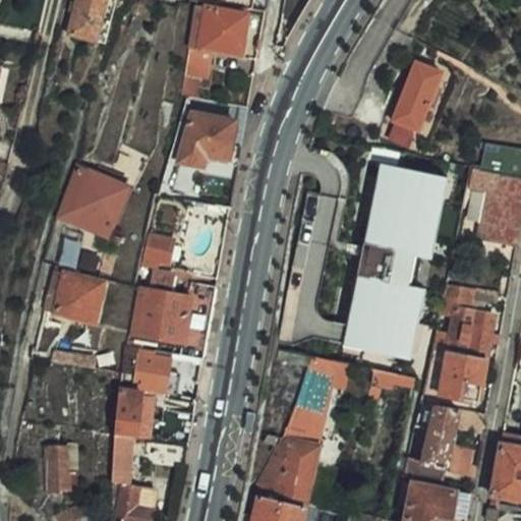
[(105,44),(116,0),(77,0),(69,35),(105,44)]
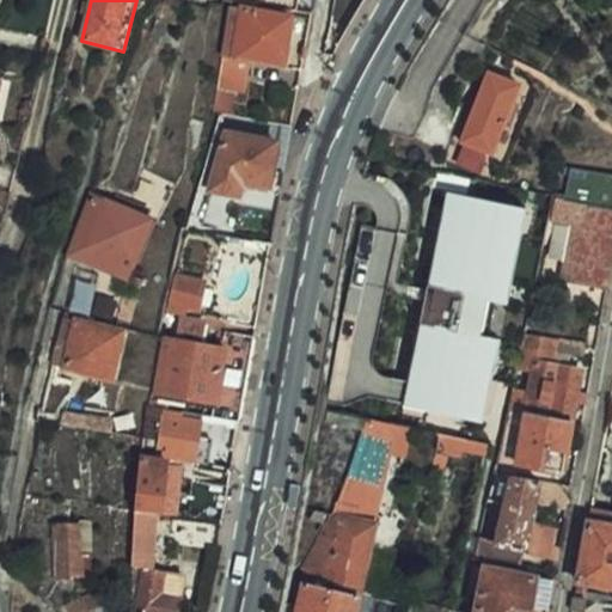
[(268,0),(267,8),(294,13),(297,1),(297,0),(268,0)]
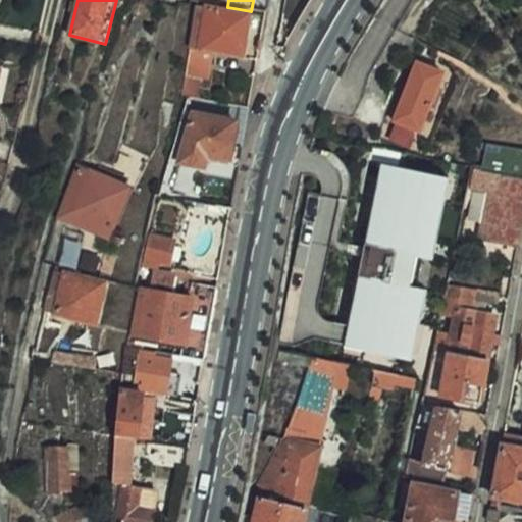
[(210,8),(197,6),(190,50),(202,52),(210,8)]
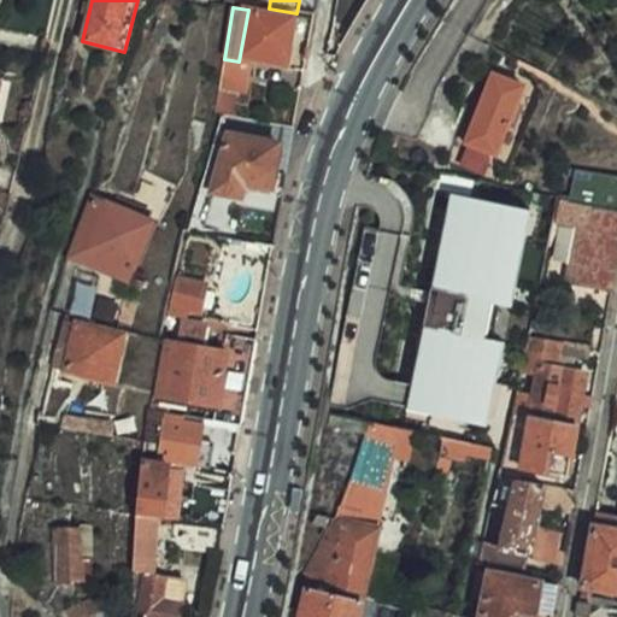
[(239,62),(251,63),(285,69),(293,18),(248,10),(239,62)]
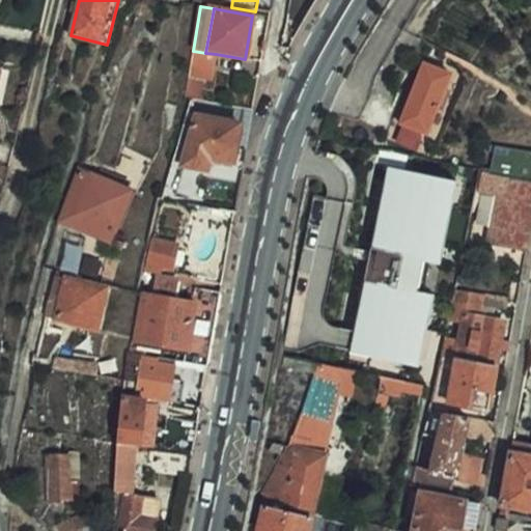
[(205,53),(193,51),(188,77),(203,80),(212,82),(216,54),(205,53)]
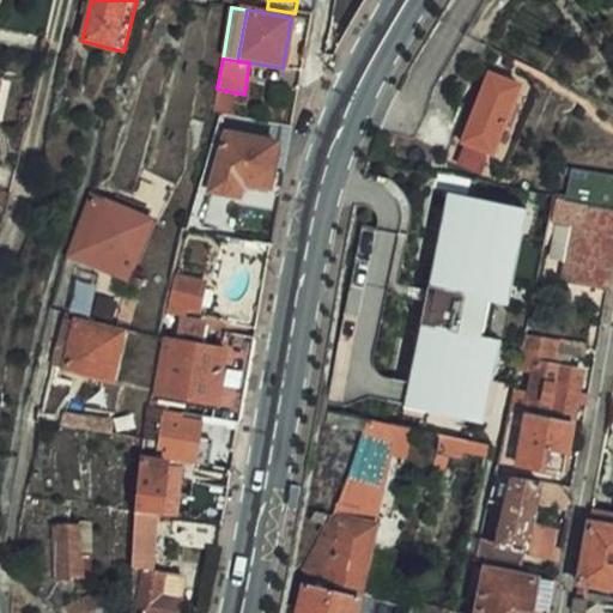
[(526,84),(495,72),(466,141),(497,156),(526,84)]
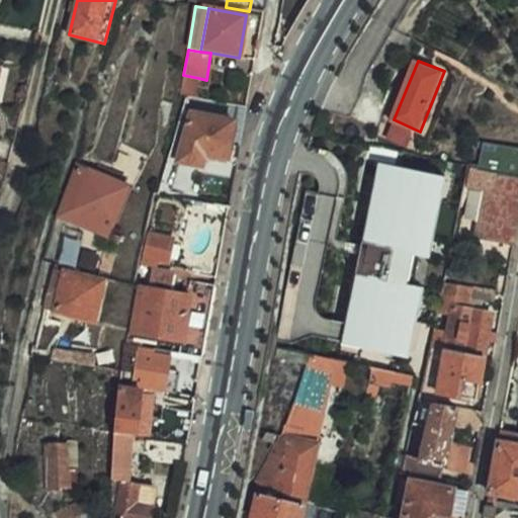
[(179,97),(187,99),(194,100),(198,78),(183,75),(179,97)]
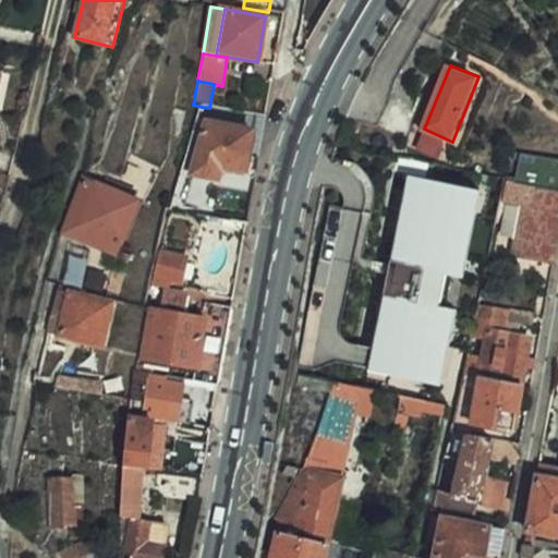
[(244,172),(253,131),(207,123),(196,174),(220,179),(222,167),(244,172)]
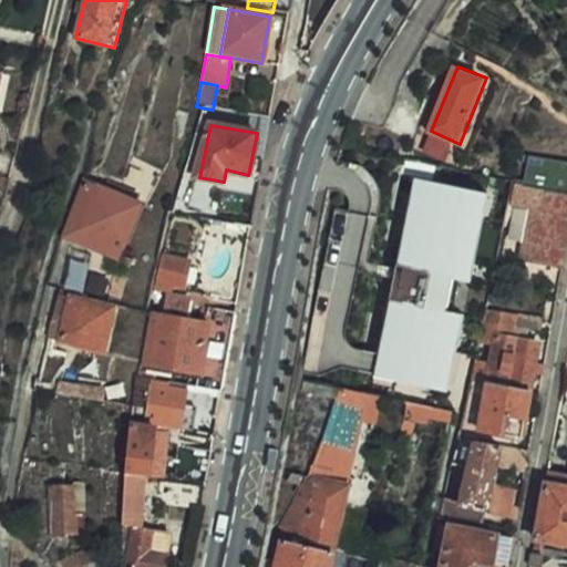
[(566,243),(566,160),(531,156),(525,182),(524,182),(524,185),(517,184),(513,200),(524,203),(523,206),(531,207),(539,209),(531,260),(564,266),(566,243)]
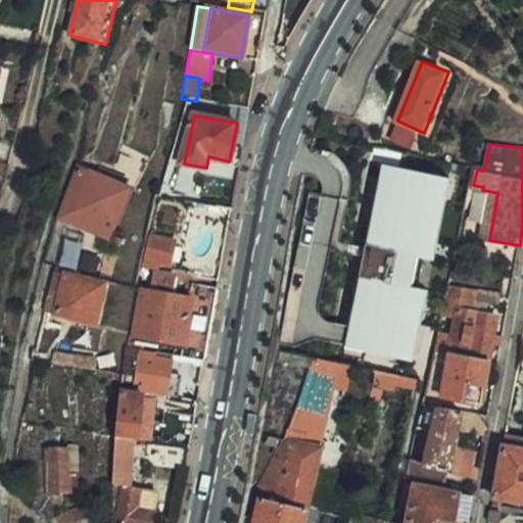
[(209,171),(233,176),(236,163),(211,158),(209,171)]
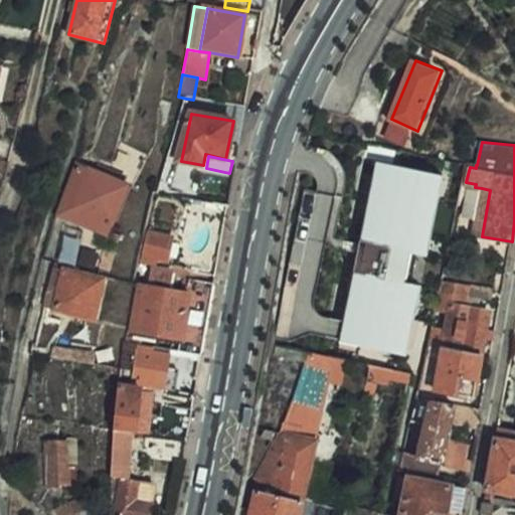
[(445,175),(377,161),(360,242),(389,248),(383,277),(354,271),(339,341),(406,355),(421,285),(406,282),(411,252),(427,256),(445,175)]
